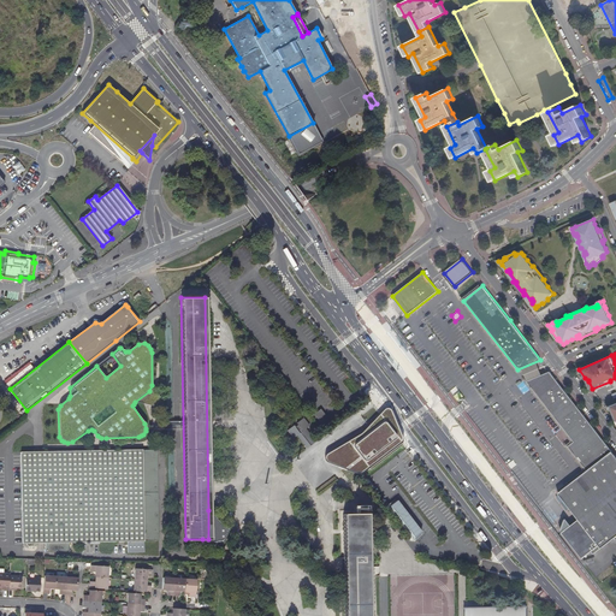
[(587,471),(611,451),(550,372),(527,381),(537,394),(546,407),(574,442),(568,446),(587,471)]
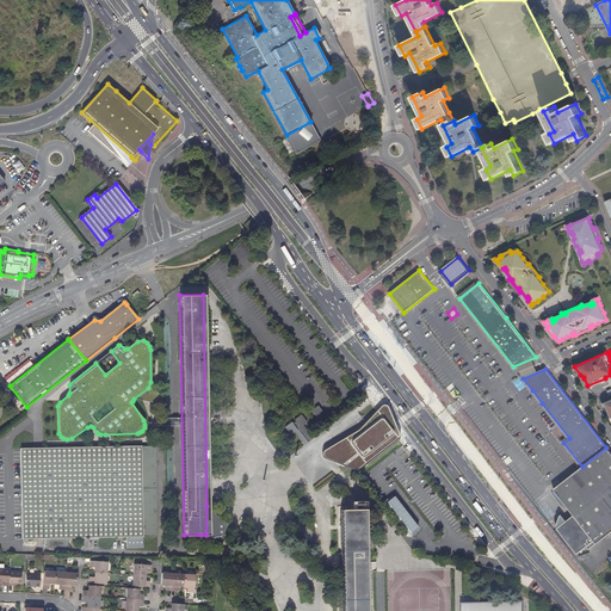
[(451,383),(446,388),(454,397),(460,393),(451,383)]
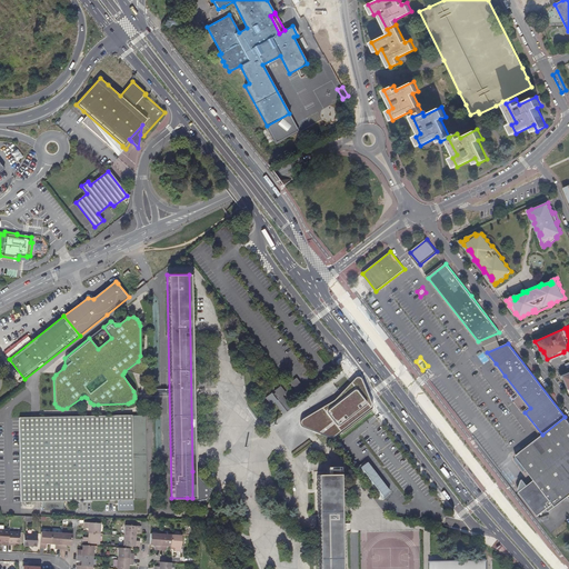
[(289,382),(297,393),(303,388),(296,377),(289,382)]
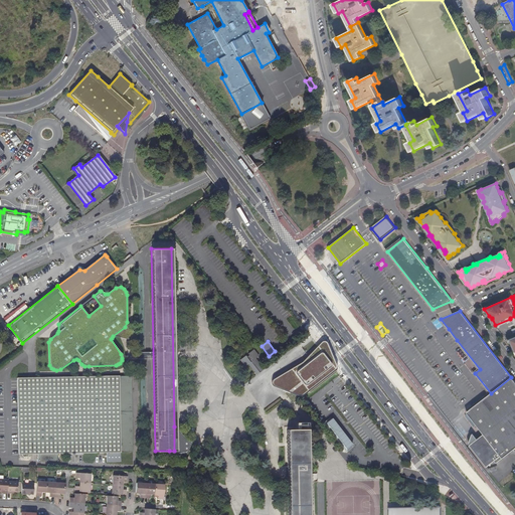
[(328,349),(324,344),(319,346),(310,356),(300,365),(282,376),(277,379),(271,383),(274,388),(298,397),(302,395),(335,370),(336,369),(328,349)]
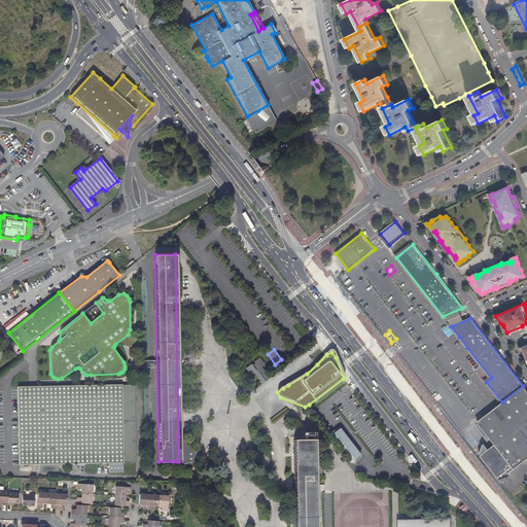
[(244,369),(249,376),(254,373),(261,383),(273,375),(259,357),(244,369)]
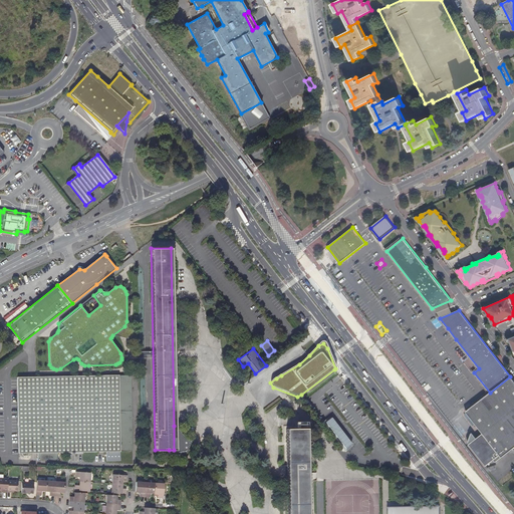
[(89,452),(129,451),(126,374),(17,376),(18,454),(36,453),(36,460),(56,460),(56,453),(66,453),(66,454),(89,454),(89,452)]
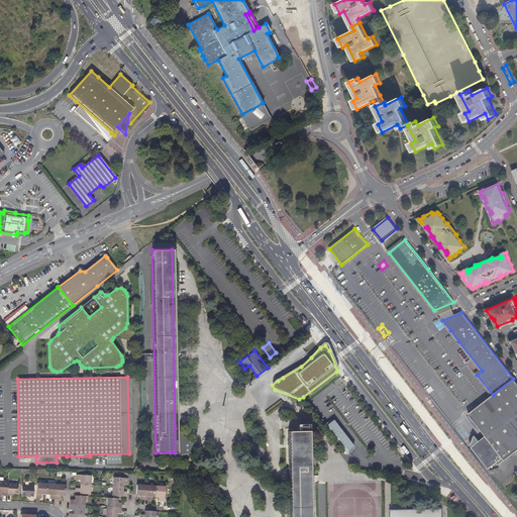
[(516,383),(513,379),(493,395),(473,411),(473,410),(469,413),(486,436),(472,447),(489,469),(503,457),(505,460),(516,450),(516,383)]
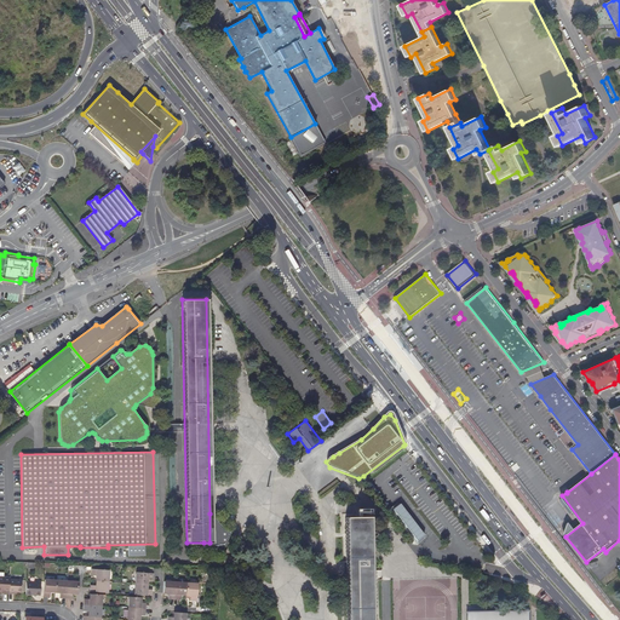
[(515,474),(521,469),(516,463),(510,468),(515,474)]
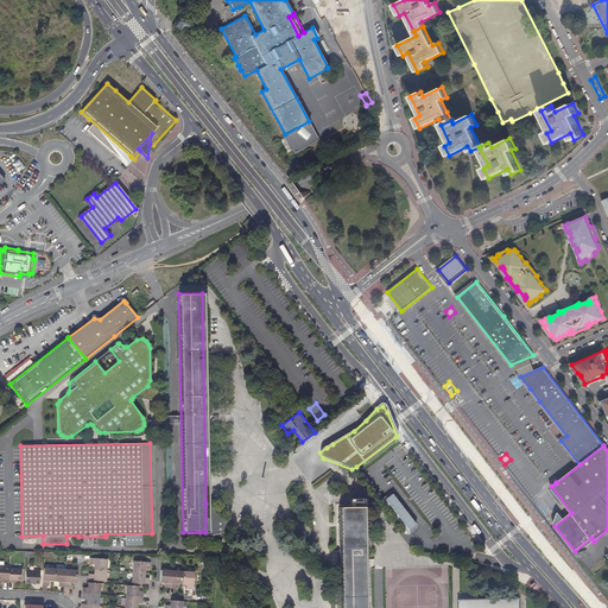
[(410,532),(416,527),(393,496),(386,502),(410,532)]
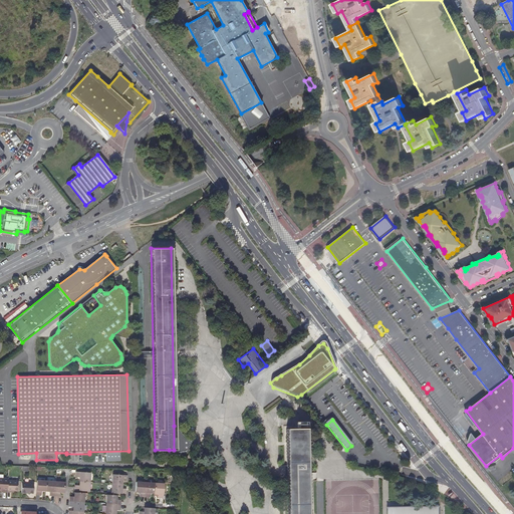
[(200,441),(179,432),(174,426),(174,450),(169,450),(169,456),(185,456),(200,441)]
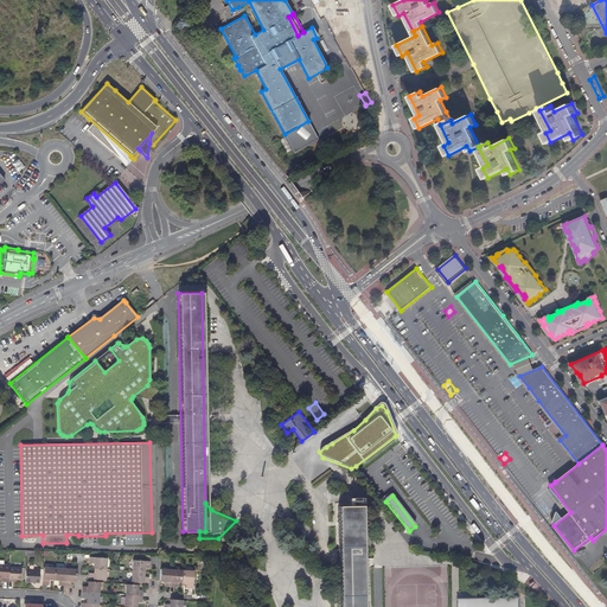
[(363,606),(362,506),(338,506),(340,606),(363,606)]
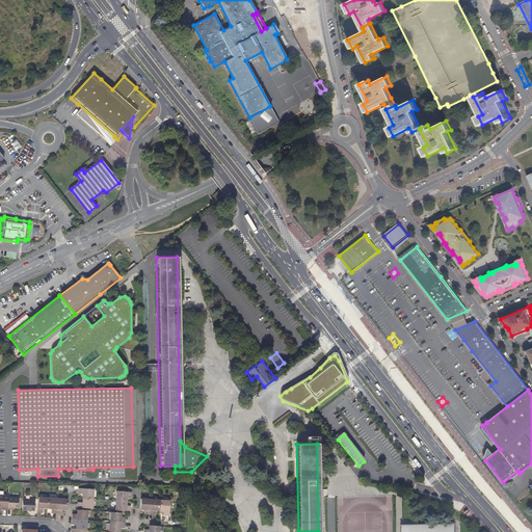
[(82,498),(92,499),(92,488),(78,487),(78,489),(78,491),(78,494),(82,494),(82,498)]
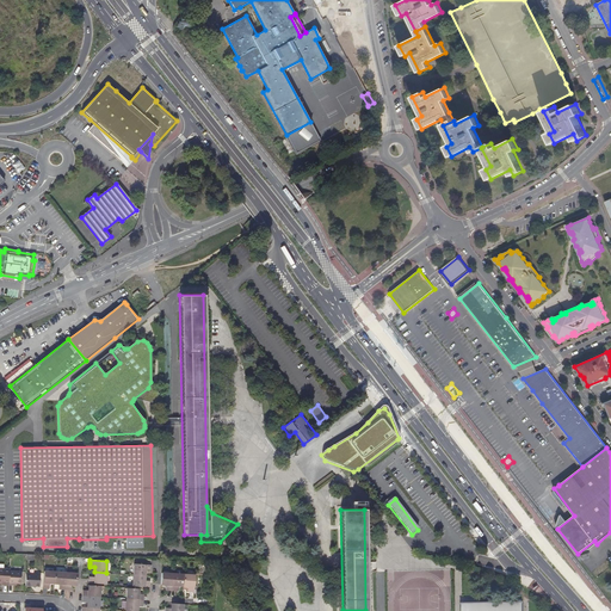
[(144,571),(150,571),(150,568),(150,566),(150,565),(134,563),(133,574),(144,575),(144,571)]
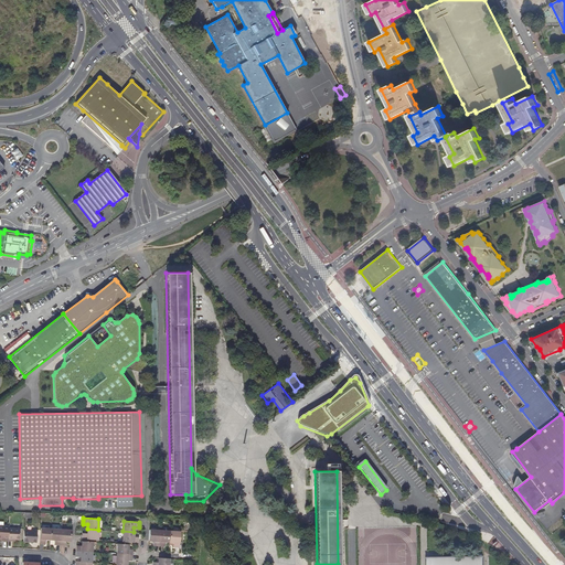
[(20,529),(8,529),(8,541),(12,541),(12,540),(16,540),(19,540),(20,529)]
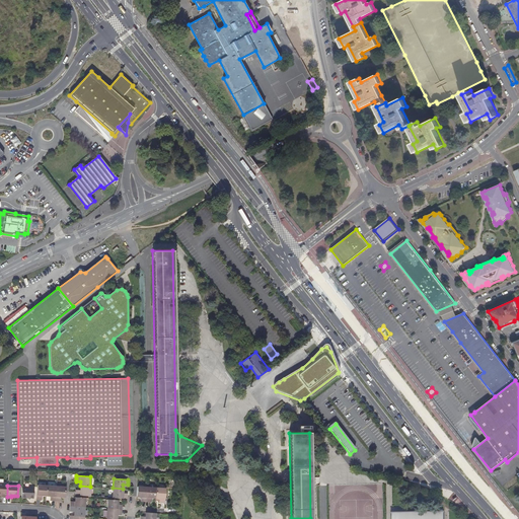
[(42,496),(46,496),(47,486),(36,486),(35,500),(41,501),(42,496)]
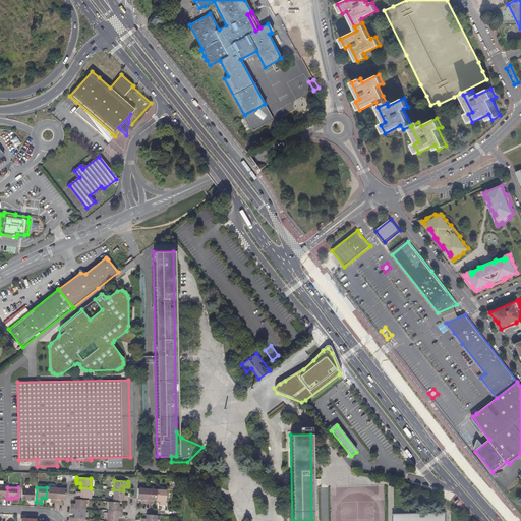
[(55,488),(47,487),(46,498),(50,498),(50,503),(55,503),(55,488)]
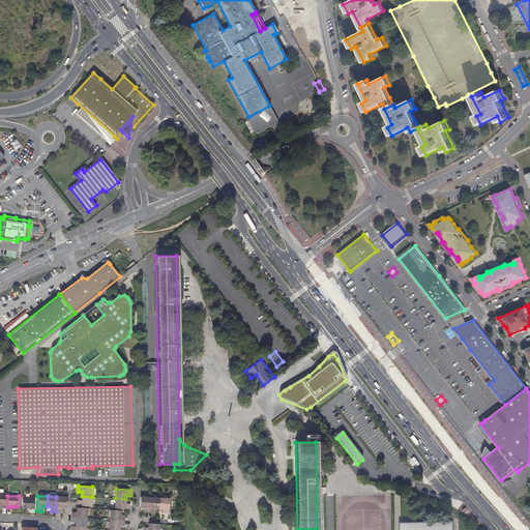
[(77,505),(91,506),(92,497),(82,496),(81,500),(77,500),(77,502),(77,504),(77,505)]
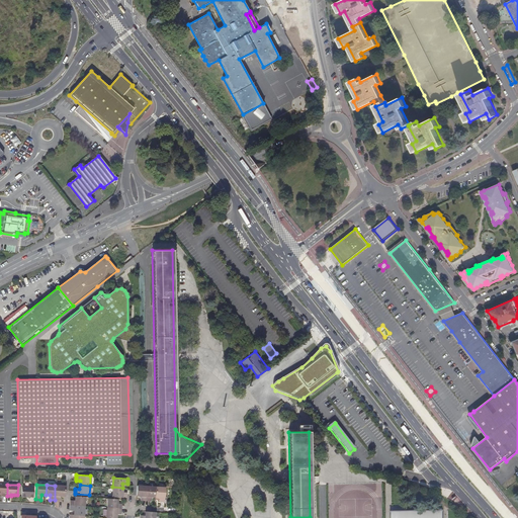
[(33,487),(21,486),(21,497),(33,497),(33,487)]
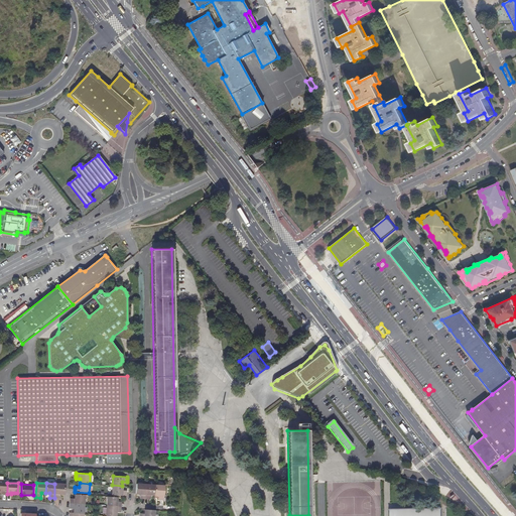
[(65,484),(54,484),(54,498),(56,498),(59,499),(59,494),(63,494),(65,484)]
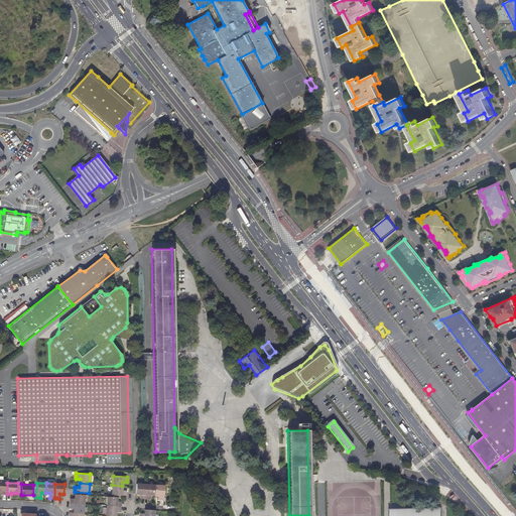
[(143,499),(144,499),(145,484),(136,484),(136,494),(139,494),(139,498),(142,499),(143,499)]
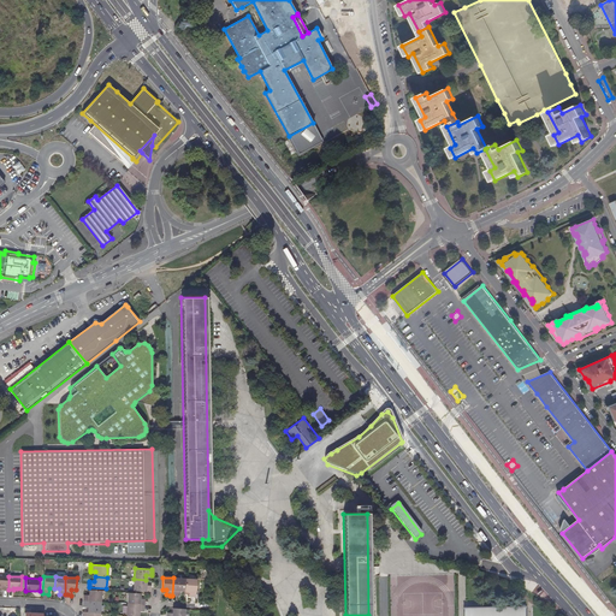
[(173,578),(172,596),(175,596),(176,596),(178,596),(179,591),(184,591),(185,579),(173,578)]
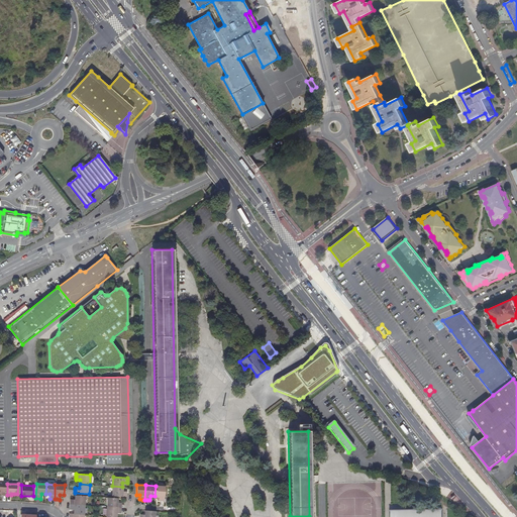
[(126,491),(122,491),(122,487),(112,486),(112,496),(126,497),(126,495),(126,494),(126,491)]
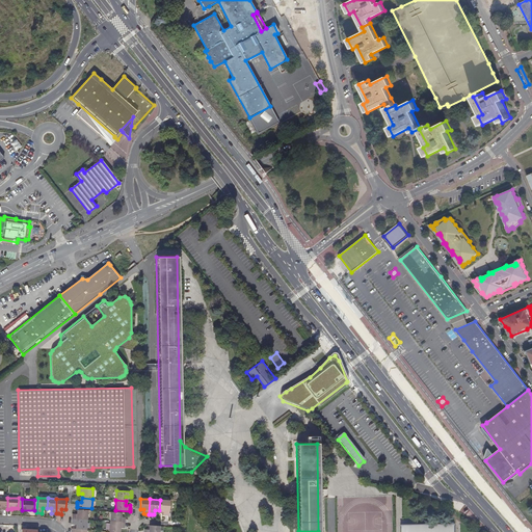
[(169,501),(160,500),(159,510),(162,510),(162,514),(165,515),(166,515),(168,515),(169,501)]
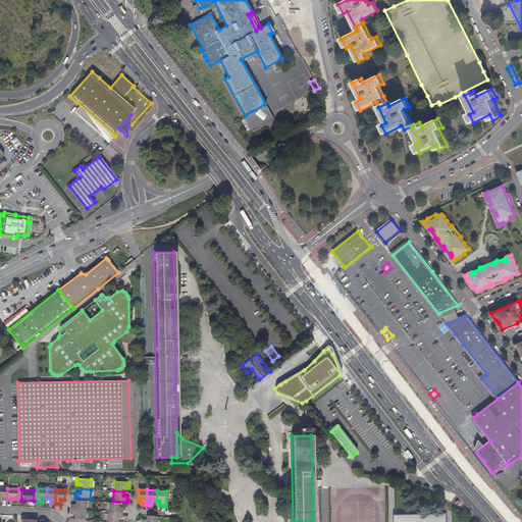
[(69,509),(85,510),(85,501),(75,500),(74,504),(70,504),(70,506),(69,509)]
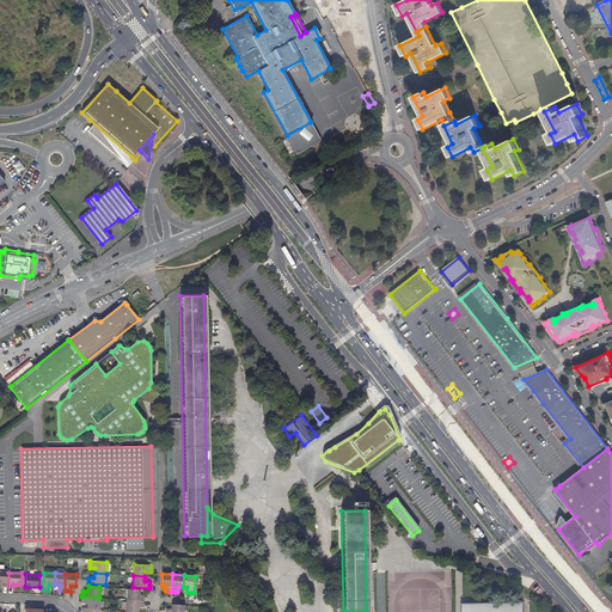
[(144,594),(138,594),(139,589),(127,588),(126,600),(142,600),(144,594)]
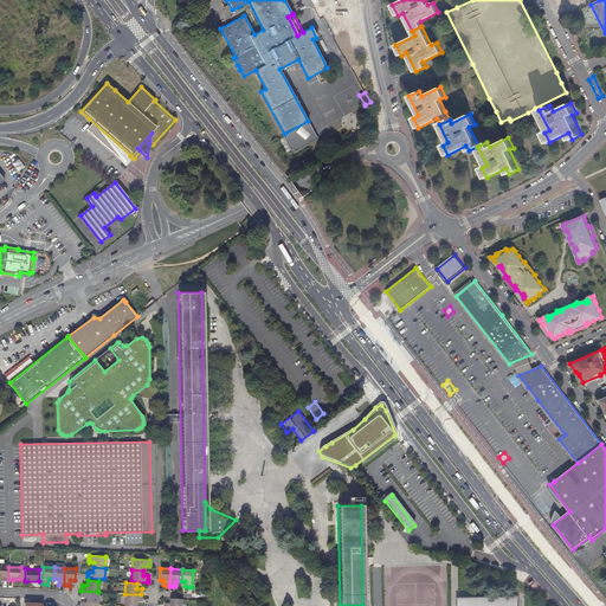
[(85,603),(97,603),(98,592),(81,591),(81,597),(85,598),(85,603)]
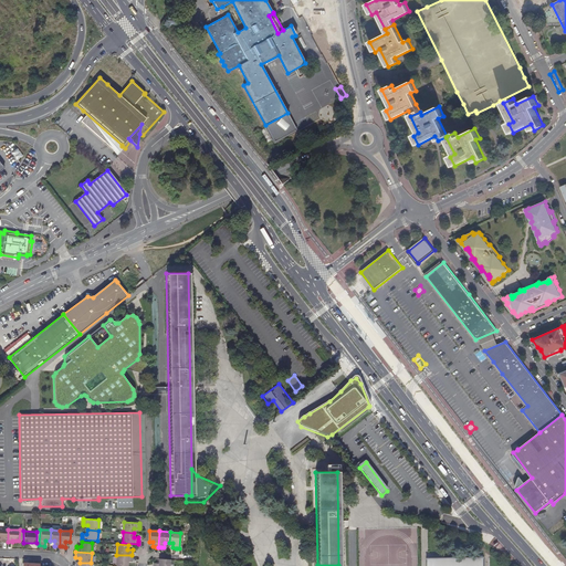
[(127,562),(132,562),(132,555),(116,555),(116,565),(126,565),(127,562)]
